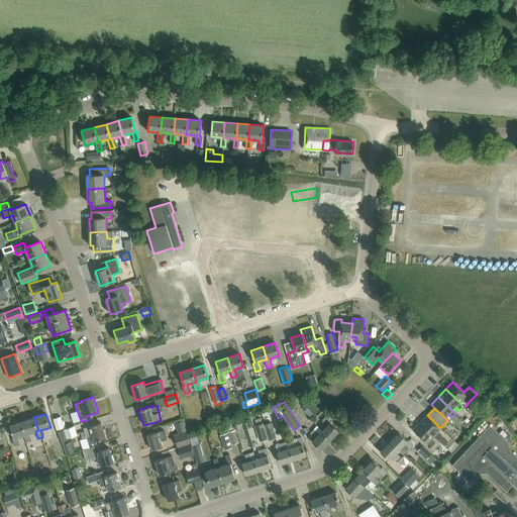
[(441,428),(440,428),(427,415),(426,414),(419,422),(433,436),(437,440),(441,436),(437,432),(441,428)]
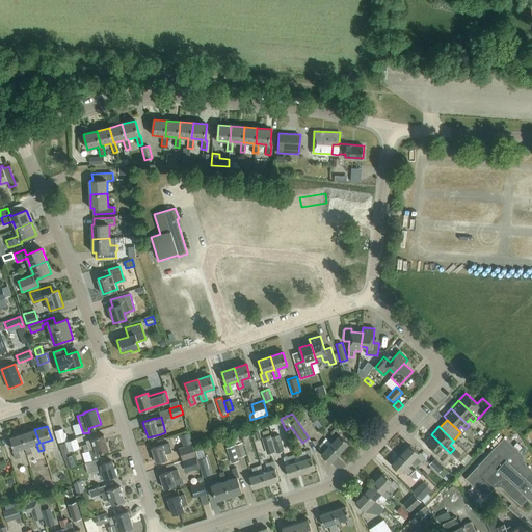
[(55,431),(58,443),(67,441),(62,428),(55,431)]
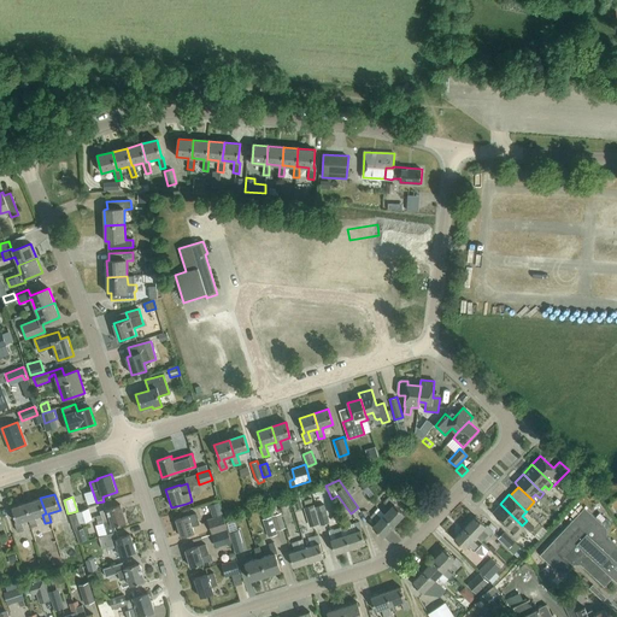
[(385,515),(394,524),(405,513),(394,504),(395,503),(389,497),(385,501),(391,507),(385,515)]
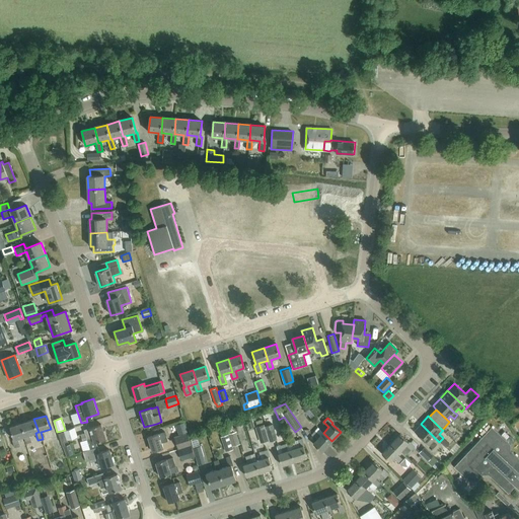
[(33,419),(22,423),(26,436),(23,437),(26,444),(31,442),(28,435),(35,433),(39,432),(33,419)]
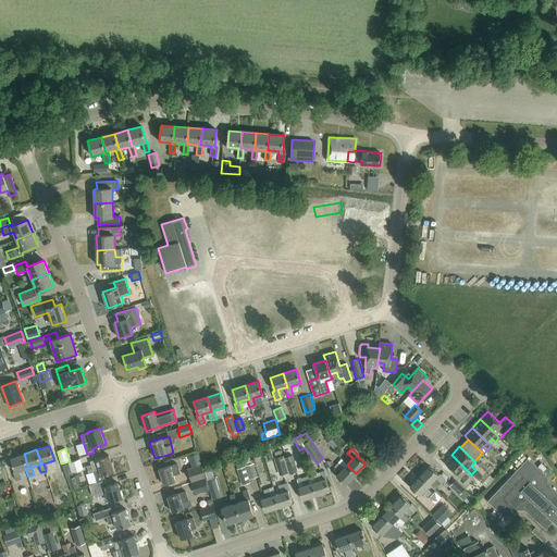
[(192,467),(201,465),(197,453),(188,456),(192,467)]
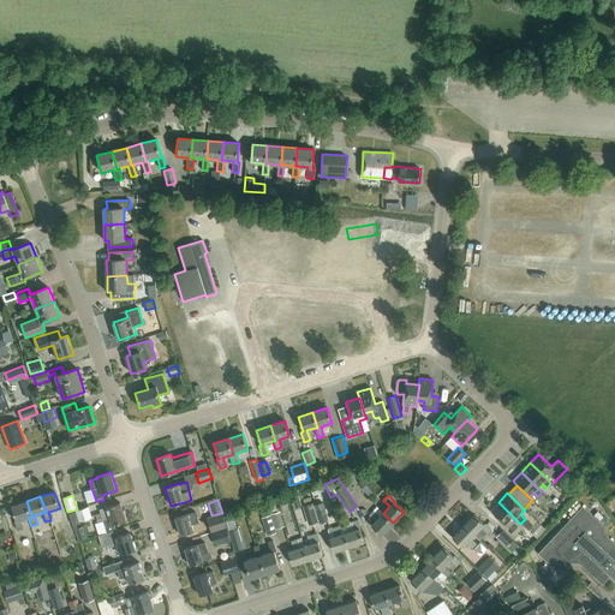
[(27,501),(11,506),(17,521),(15,521),(17,531),(23,529),(21,520),(28,518),(31,517),(27,501)]
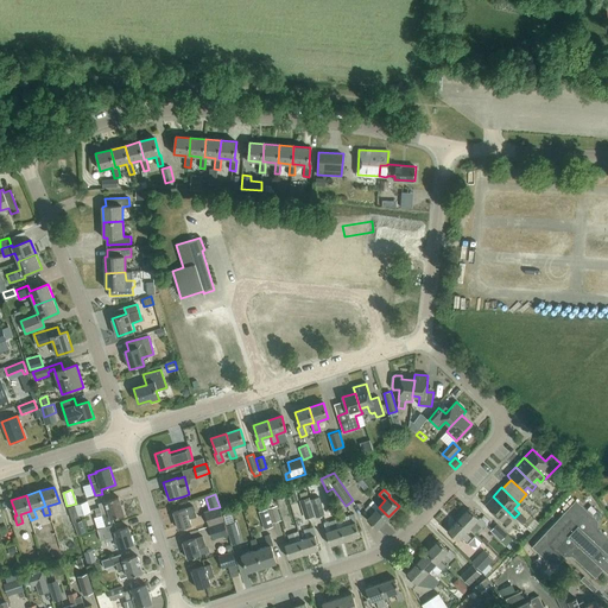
[(99,506),(100,508),(95,510),(96,517),(102,514),(106,526),(97,530),(115,524),(113,518),(125,514),(119,496),(105,501),(106,504),(99,506)]
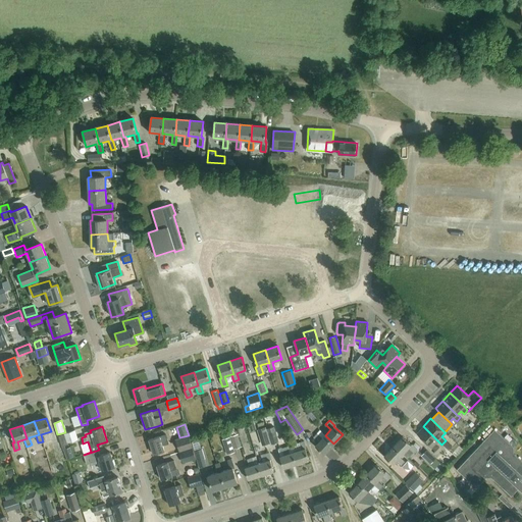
[(266,428),(271,444),(278,441),(274,426),(266,428)]
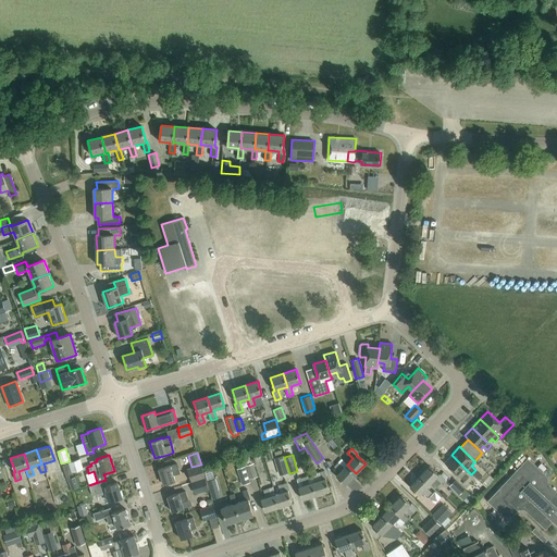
[(463,473),(467,470),(452,455),(444,462),(459,478),(460,478),(465,481),(468,478),(463,473)]
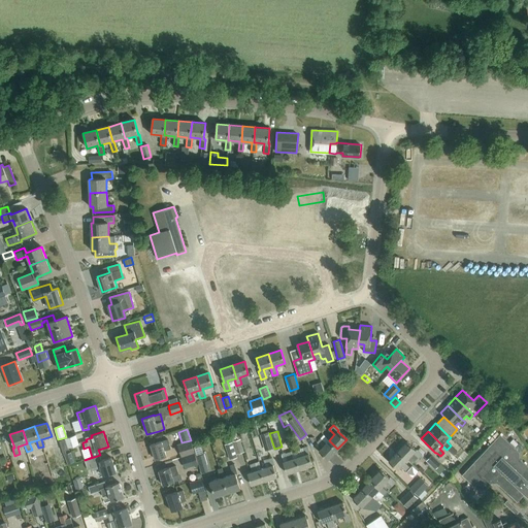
[(232,441),(231,442),(236,458),(237,457),(236,455),(244,452),(239,435),(237,435),(236,432),(230,434),(232,441)]
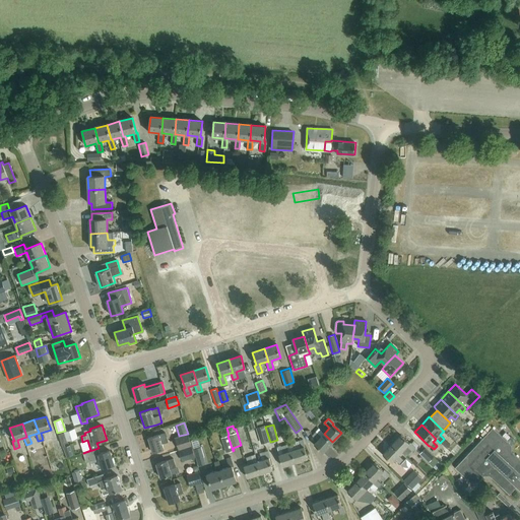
[(257,428),(262,443),(269,441),(264,426),(257,428)]
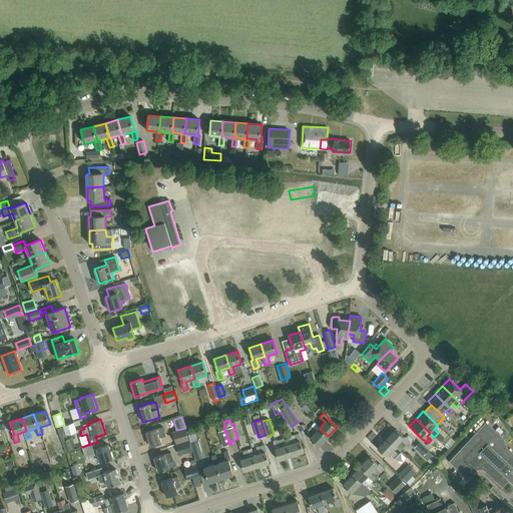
[(512,453),(505,446),(505,440),(486,422),(449,462),(468,480),(478,469),(483,469),(503,488),(510,481),(512,483),(512,453)]
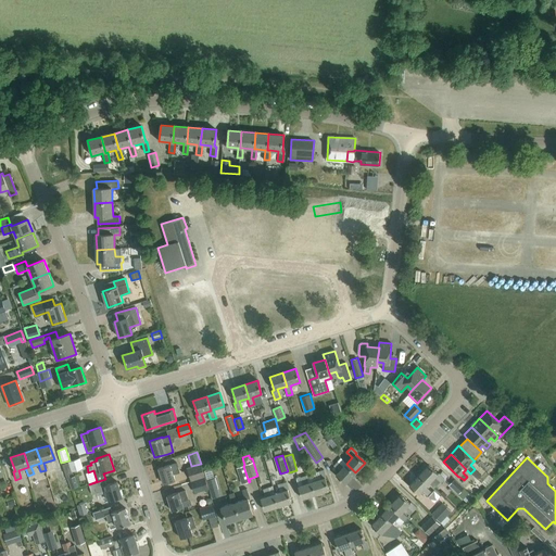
[(68,462),(68,463),(72,472),(84,468),(80,458),(68,462)]
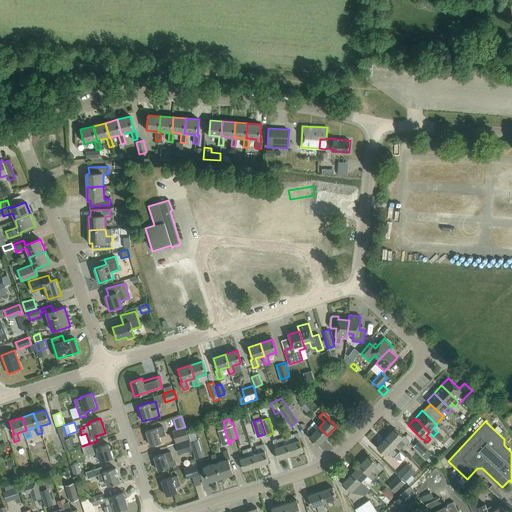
[(327,435),(319,427),(314,422),(307,429),(312,434),(308,438),(317,446),(327,435)]
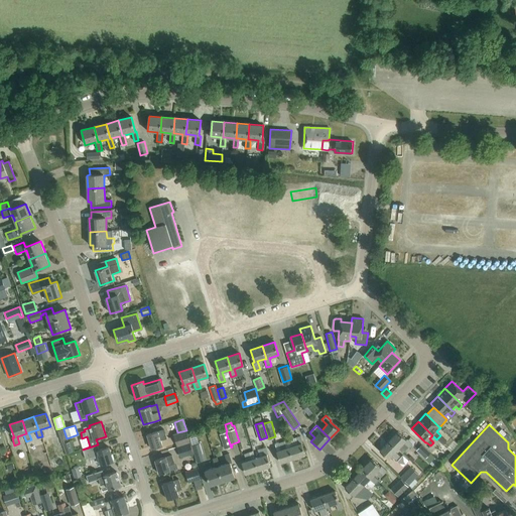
[(67,438),(63,429),(57,431),(61,440),(67,438)]
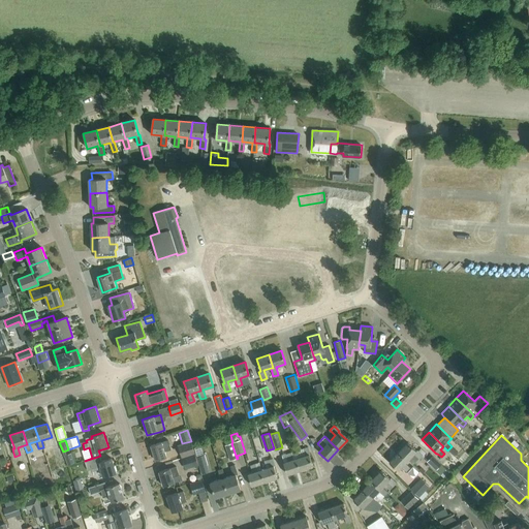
[(151,446),(155,461),(166,458),(164,452),(170,449),(168,441),(162,443),(162,442),(151,446)]
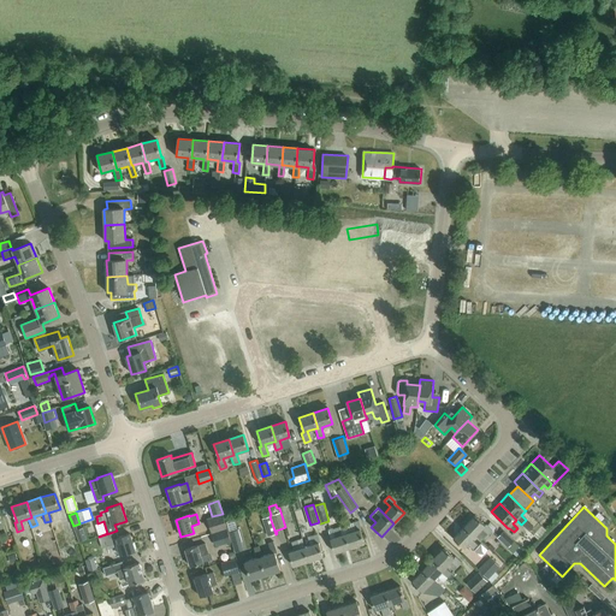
[(207,519),(212,533),(227,528),(223,514),(207,519)]
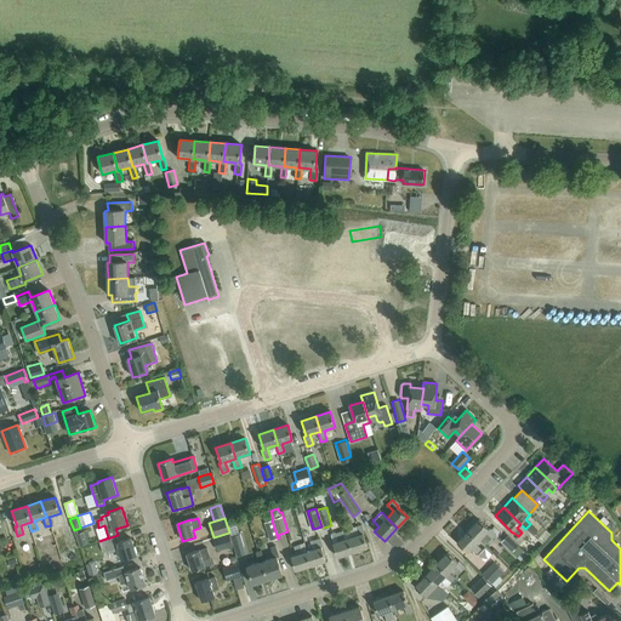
[(479,519),(467,530),(478,541),(486,533),(493,539),(496,534),(490,528),(489,529),(479,519)]
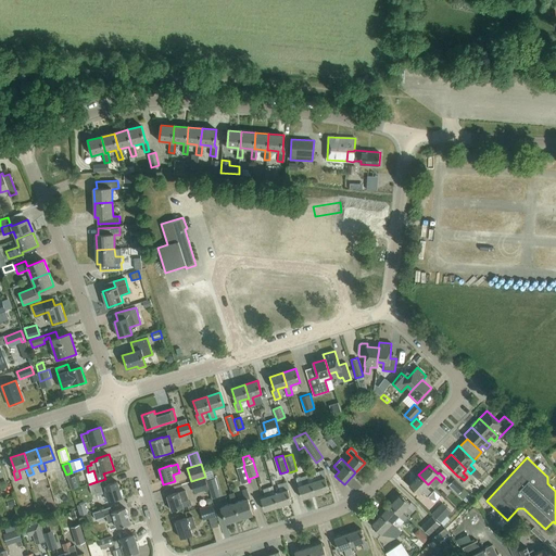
[(241,484),(249,482),(243,466),(237,468),(241,484)]
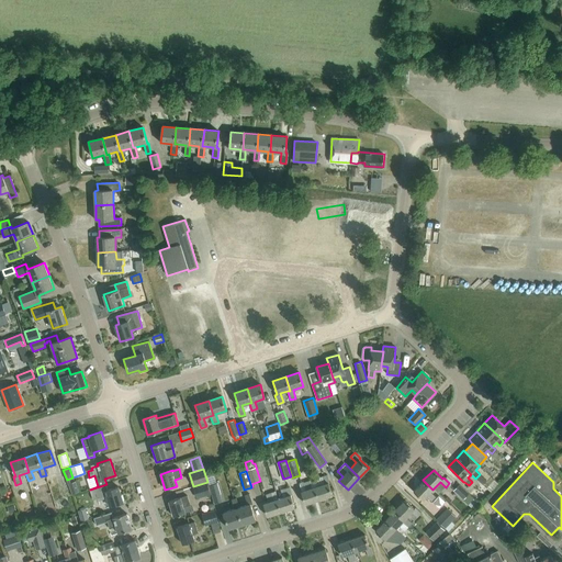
[(327,475),(322,476),(313,480),(318,499),(333,495),(328,483),(329,483),(327,475)]
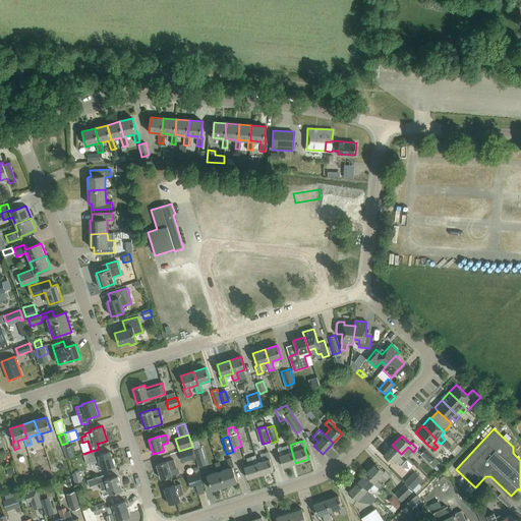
[(283,467),(295,463),(290,445),(281,448),(284,455),(279,456),(283,467)]
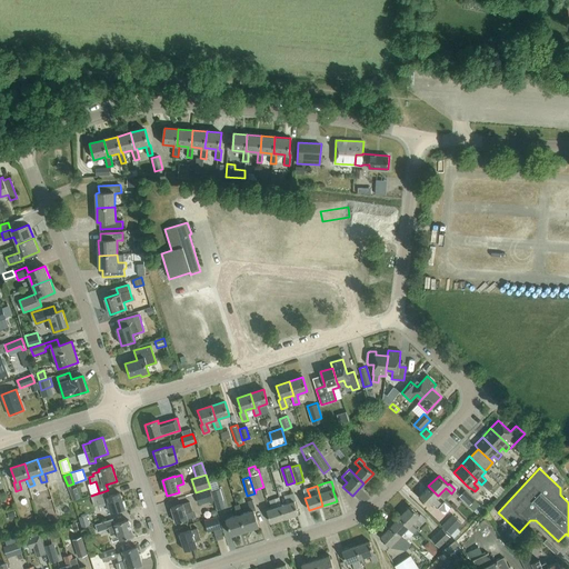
[(428,486),(418,497),(428,506),(431,502),(438,508),(441,503),(436,498),(438,496),(428,486)]
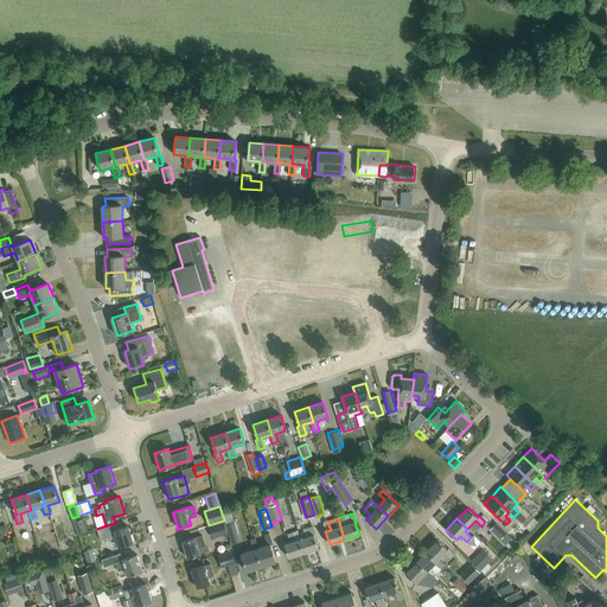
[(74,523),(77,534),(85,531),(82,521),(74,523)]
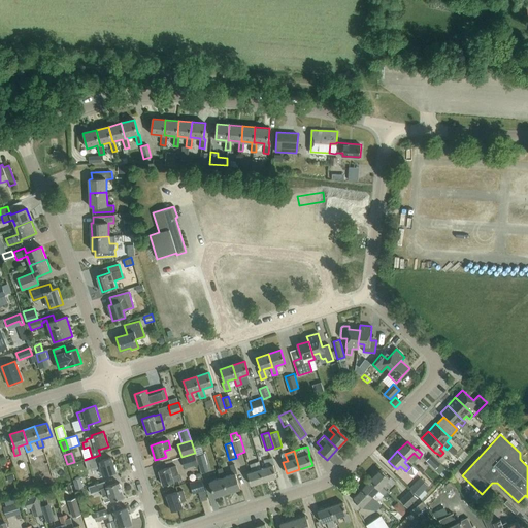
[(198,464),(195,453),(182,457),(185,468),(198,464)]
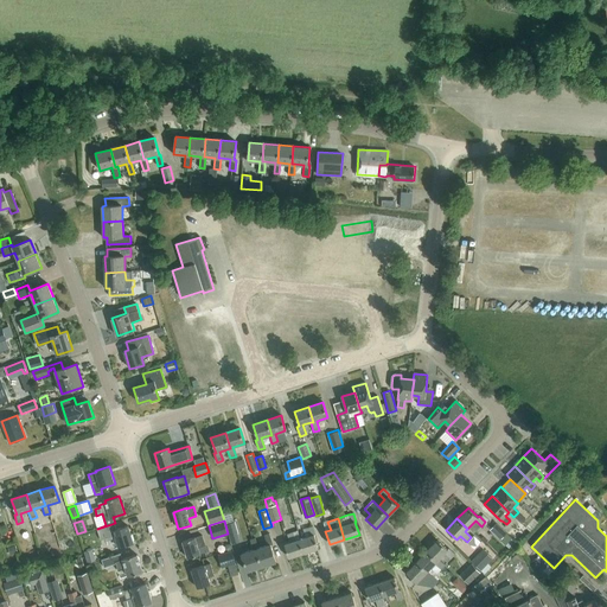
[(225,524),(231,544),(241,541),(235,522),(225,524)]
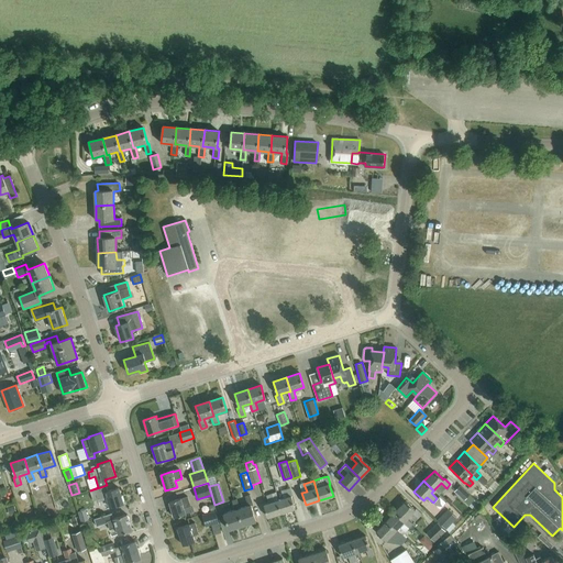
[(107,485),(90,490),(94,501),(107,497),(110,508),(123,504),(119,488),(108,492),(107,485)]
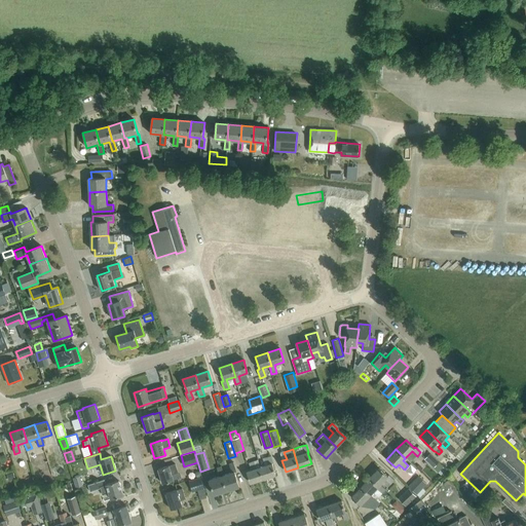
[(430,453),(424,459),(434,467),(439,461),(430,453)]
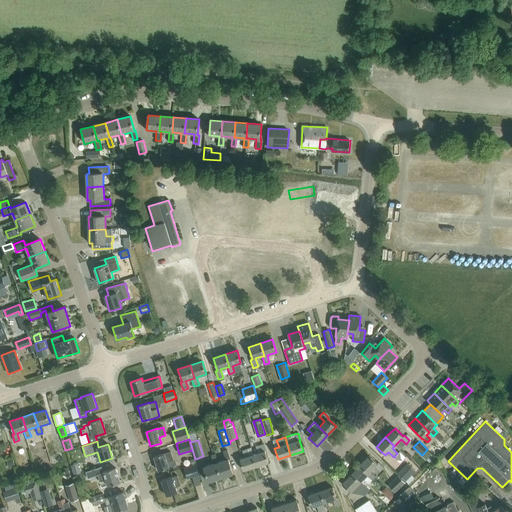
[(263,444),(258,446),(256,446),(258,453),(253,455),(256,466),(268,462),(264,451),(265,451),(263,444)]
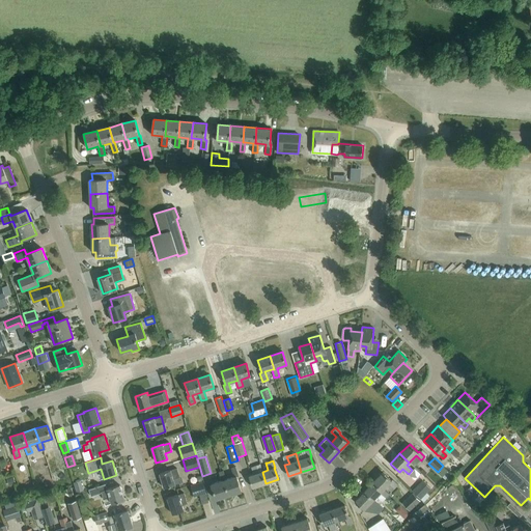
[(266,483),(262,472),(260,465),(251,468),(253,475),(248,476),(252,487),(266,483)]
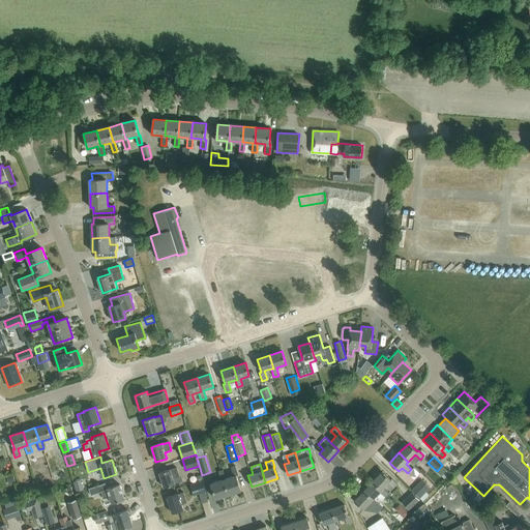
[(223,480),(228,495),(240,491),(236,476),(238,475),(235,466),(230,467),(233,476),(226,479),(223,480)]
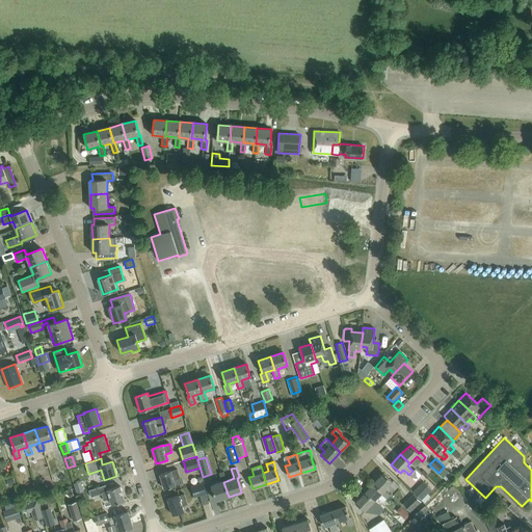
[(175,485),(184,482),(182,478),(179,476),(177,470),(170,472),(170,471),(160,474),(164,488),(175,485)]
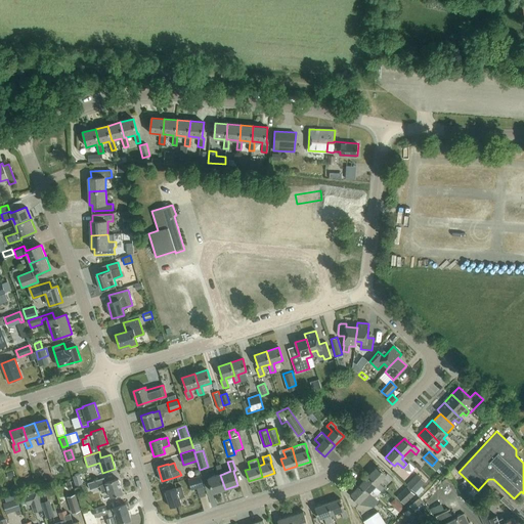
[(220,475),(223,474),(220,465),(215,466),(218,475),(208,478),(213,493),(225,489),(220,475)]
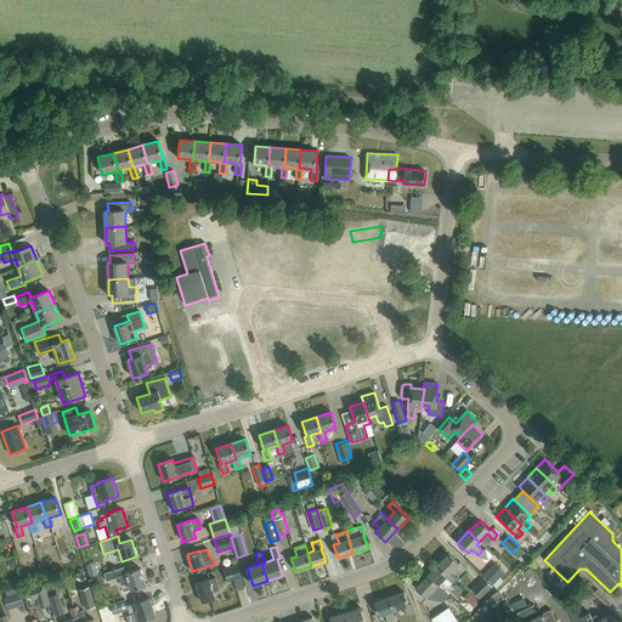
[(448,553),(437,564),(448,575),(450,572),(456,566),(462,572),(467,567),(459,561),(458,563),(448,553)]
